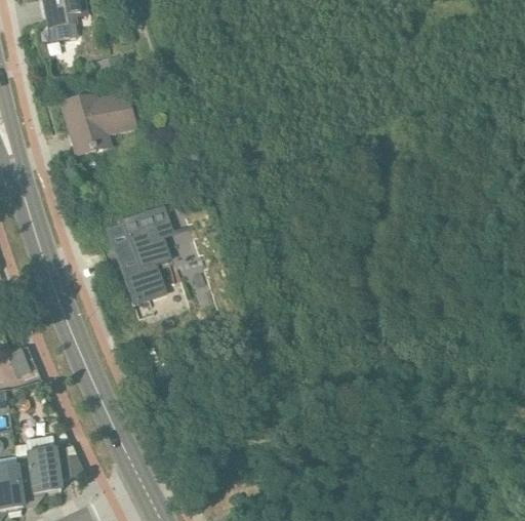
[(43,0),(48,30),(77,25),(76,17),(88,15),(85,0),(43,0)]
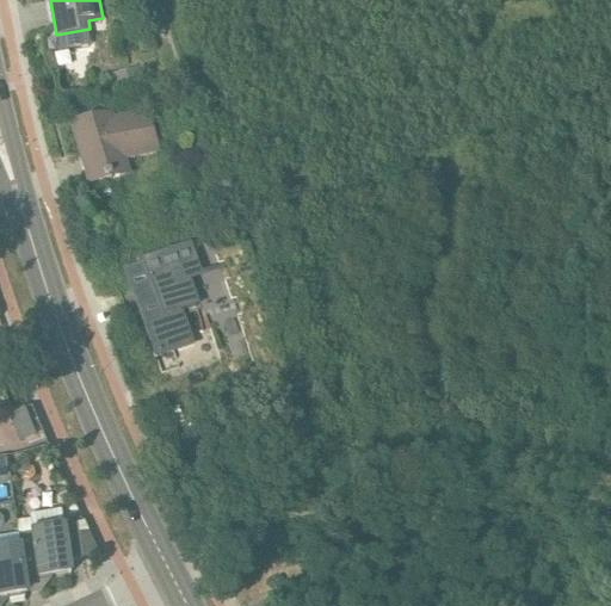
[(134,66),(110,72),(115,86),(139,80),(134,66)]
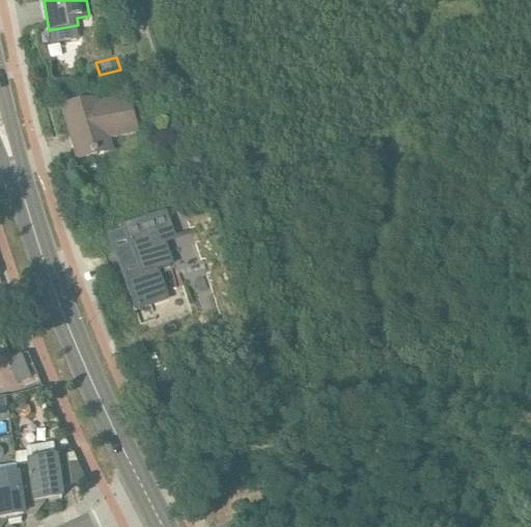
[(78,159),(112,148),(109,138),(139,130),(128,89),(99,98),(99,95),(63,106),(78,159)]
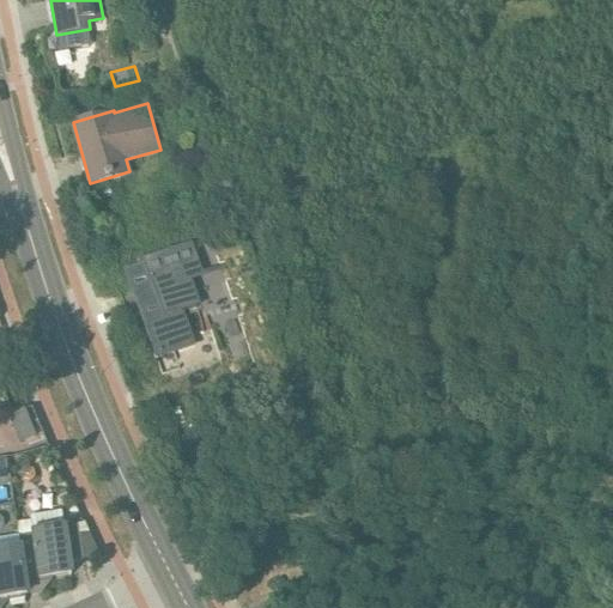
[(157,357),(156,356),(193,342),(181,310),(202,302),(192,275),(202,272),(190,239),(141,257),(143,261),(123,268),(129,286),(119,290),(126,311),(138,306),(138,308),(143,306),(146,316),(143,317),(155,350),(152,351),(155,358),(157,357)]
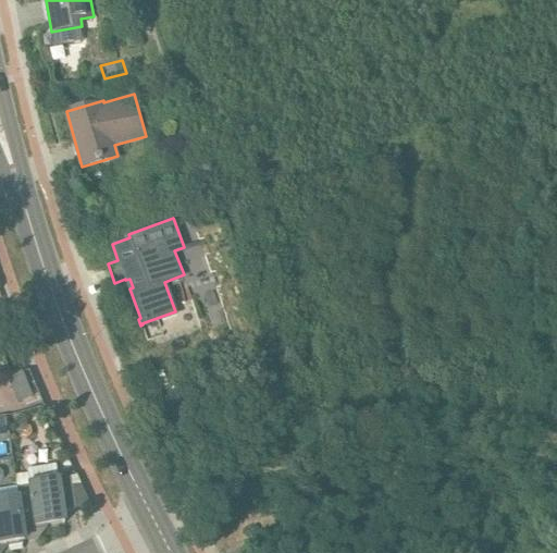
[(13,389),(27,382),(22,370),(8,377),(13,389)]
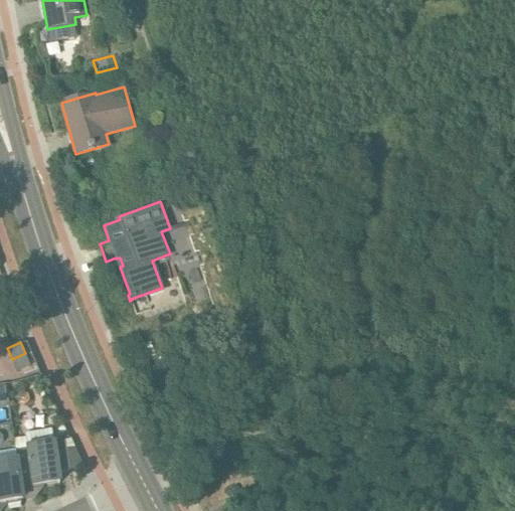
[(53,443),(15,448),(17,458),(19,480),(31,478),(32,485),(59,481),(53,443)]
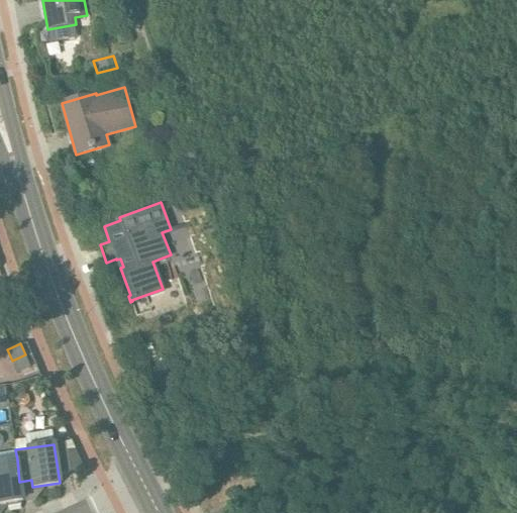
[(0,503),(22,500),(19,482),(17,459),(0,462),(0,503)]
